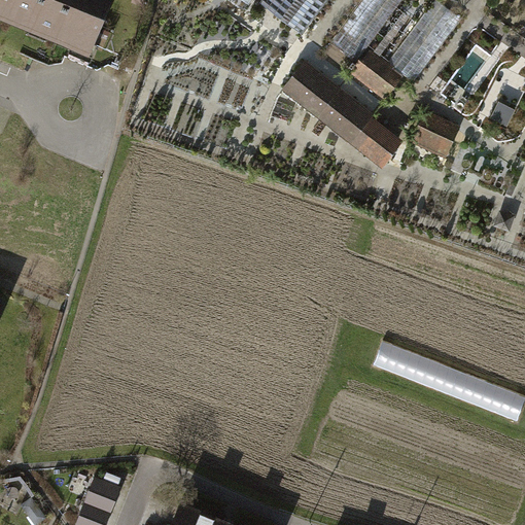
[(119,2),(114,0),(0,0),(0,16),(98,57),(119,2)]
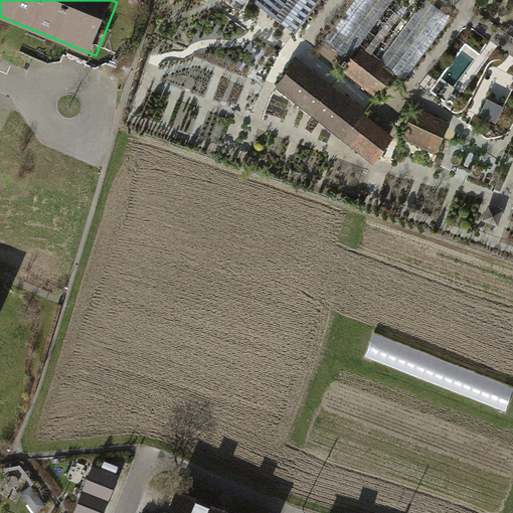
[(318,0),(259,0),(255,4),(294,33),(318,0)]
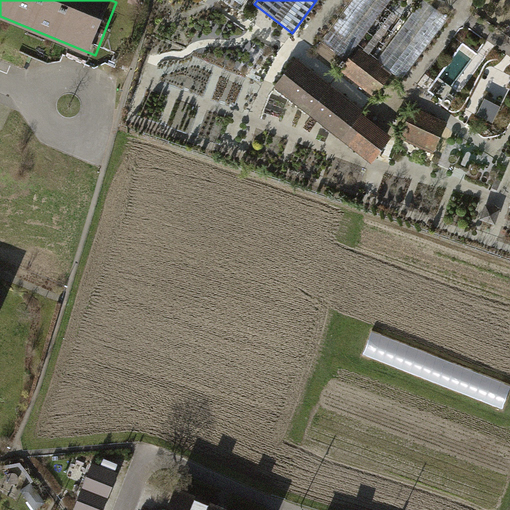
[(393,0),(352,0),(322,40),(348,60),(358,48),(393,0)]
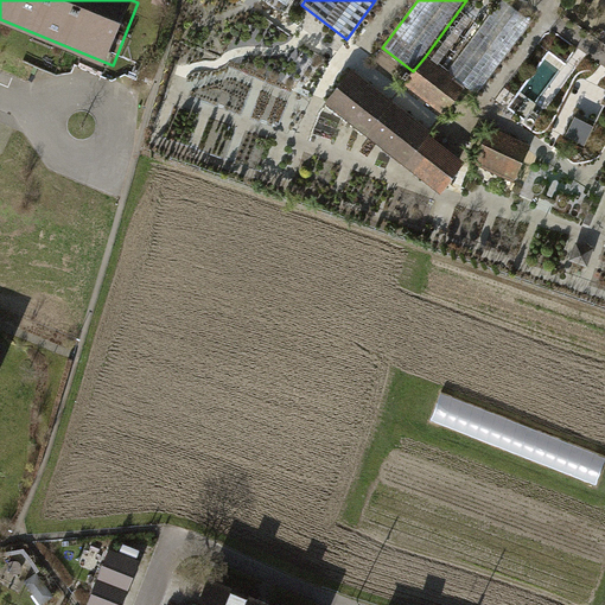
[(529,26),(496,2),(446,71),(479,95),(529,26)]
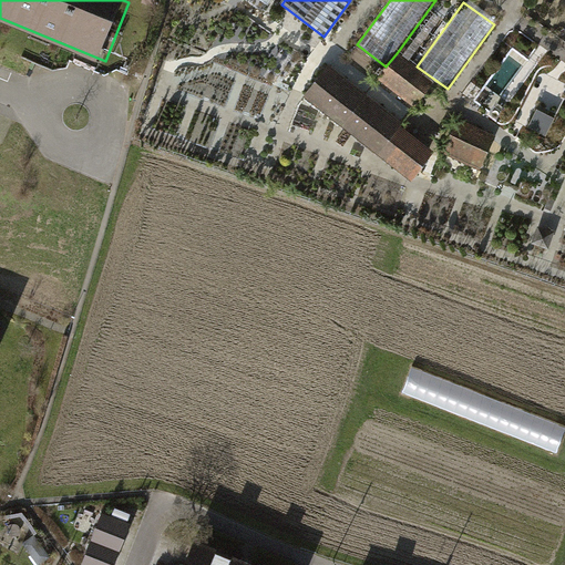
[(432,90),(394,61),(379,81),(417,111),(432,90)]
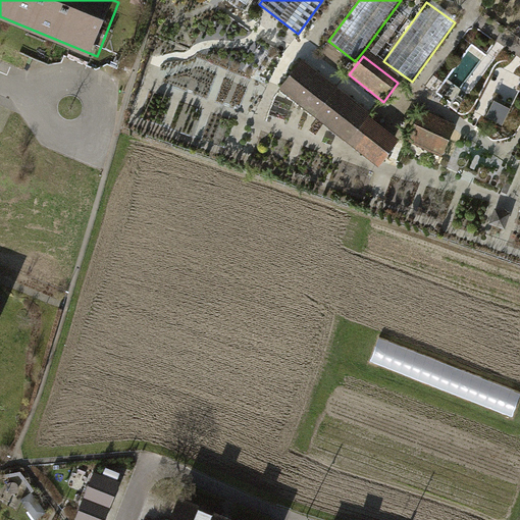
[(403,143),(301,62),(279,90),(380,170),(403,143)]
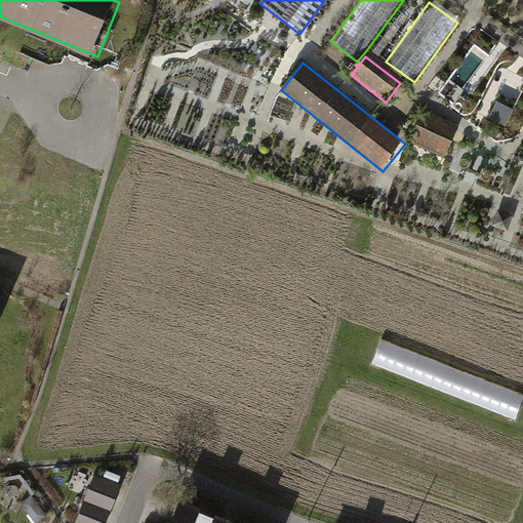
[(456,128),(425,115),(411,146),(443,159),(456,128)]
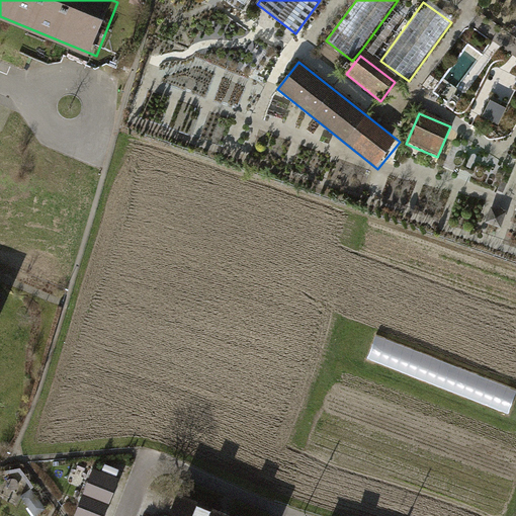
[(515,387),(376,338),(368,362),(513,412),(515,402),(515,387)]
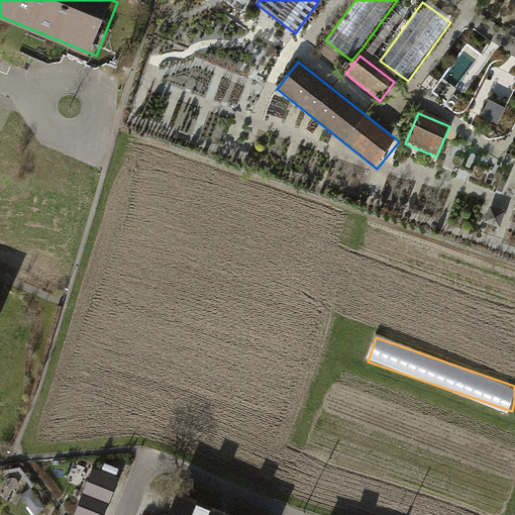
[(105,514),(120,476),(93,466),(76,514),(105,514)]
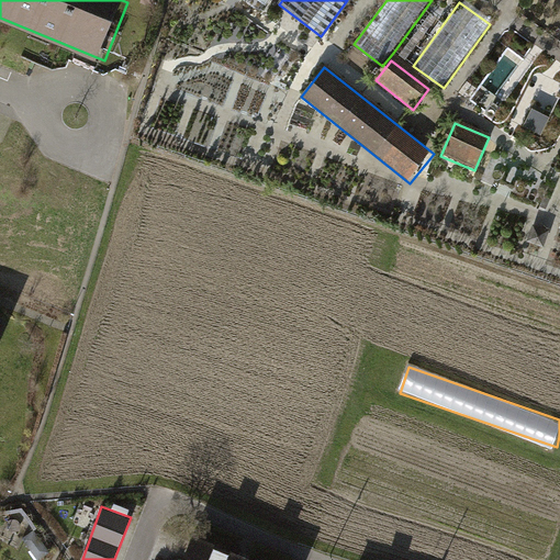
[(246,559),(193,536),(182,559),(246,559)]
